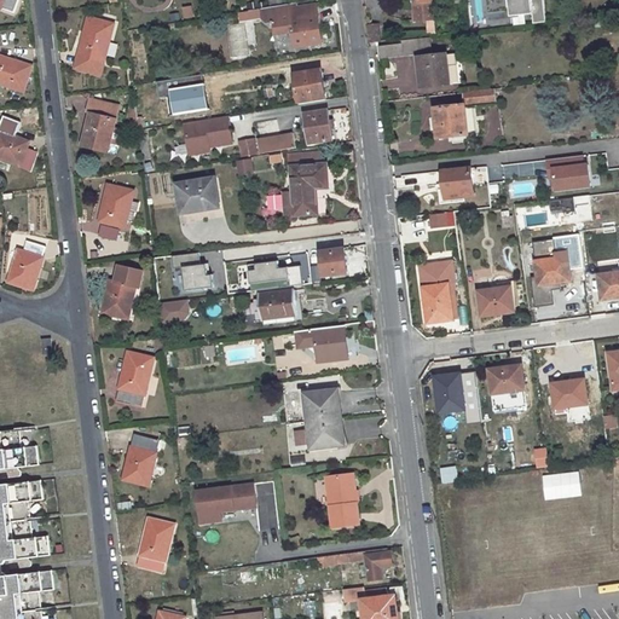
[(0,0),(0,7),(13,13),(18,0),(0,0)]
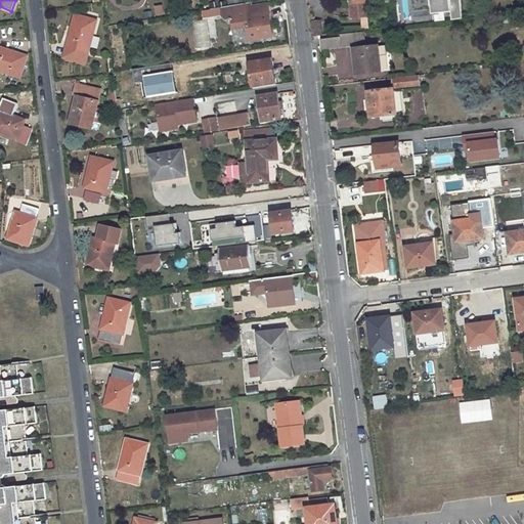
[(367,16),(365,0),(353,0),(353,1),(349,2),(351,18),(367,16)]
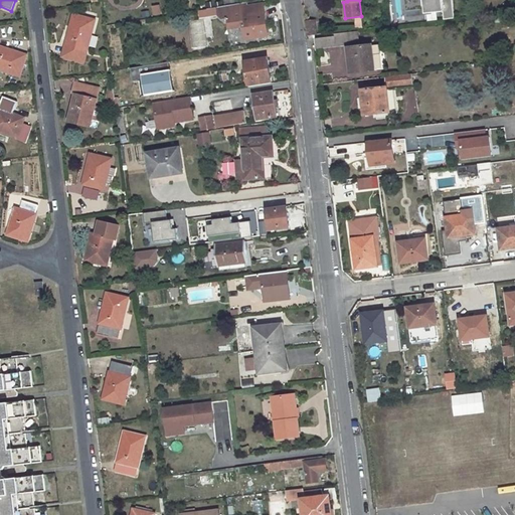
[(437,19),(453,18),(451,0),(404,0),(406,17),(425,16),(426,22),(437,21),(437,19)]
